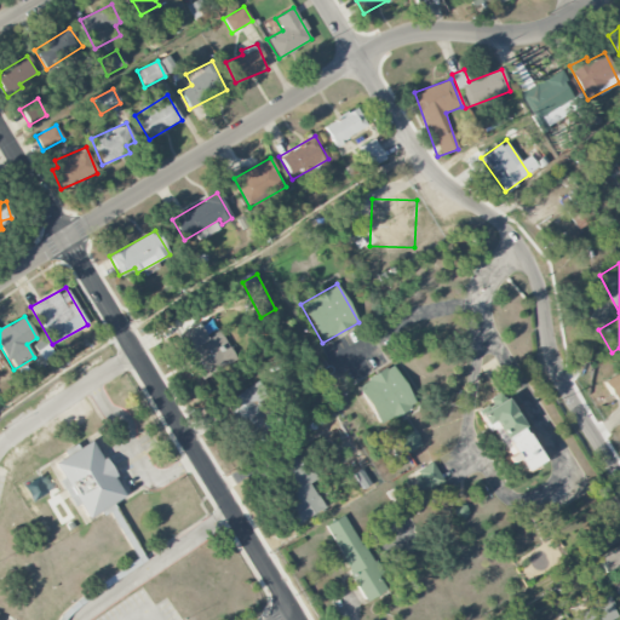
[(222,329),(206,338),(199,323),(177,336),(199,380),(236,361),(222,329)]
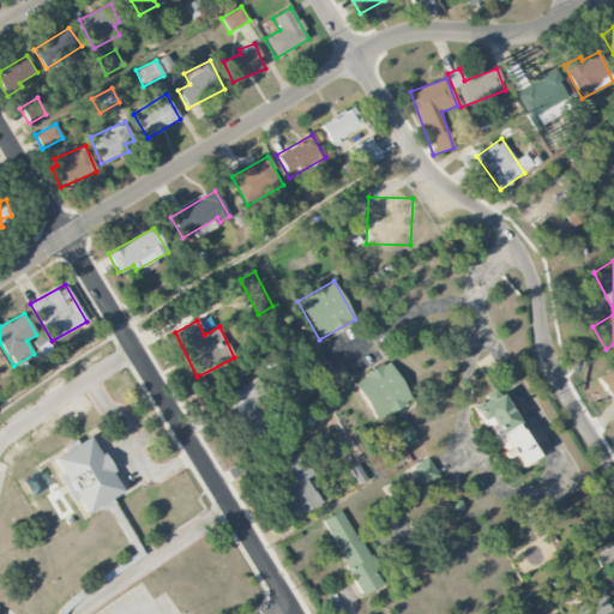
[(375,421),(411,402),(390,362),(354,381),(375,421)]
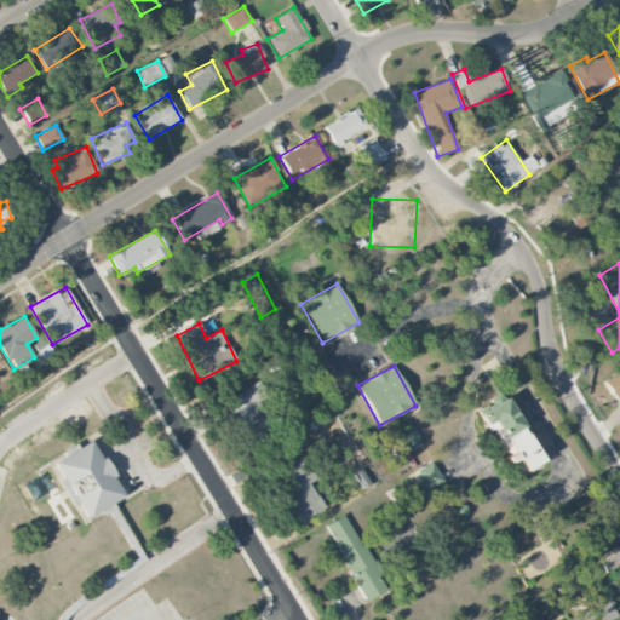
[(619,372),(603,380),(613,400),(619,396),(619,372)]
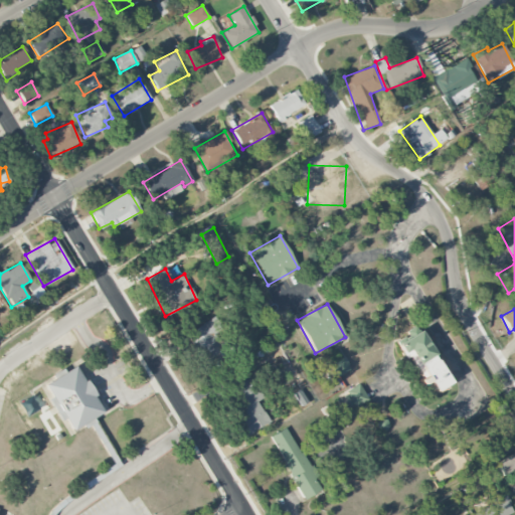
[(190,331),(208,370),(234,358),(215,319),(190,331)]
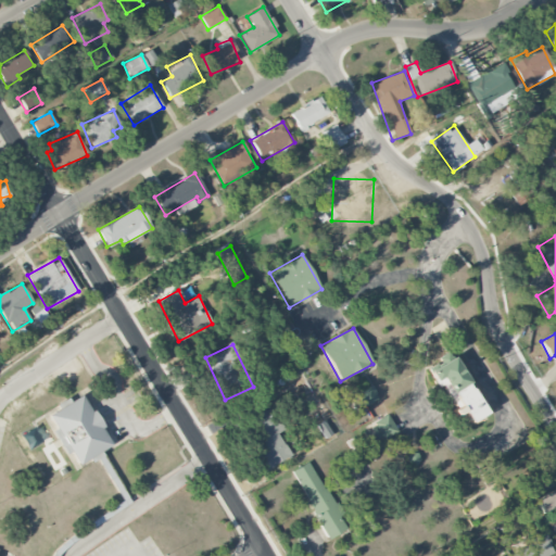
[(485,414),(453,357),(428,370),(438,388),(442,384),(457,412),(460,409),(468,424),(485,414)]
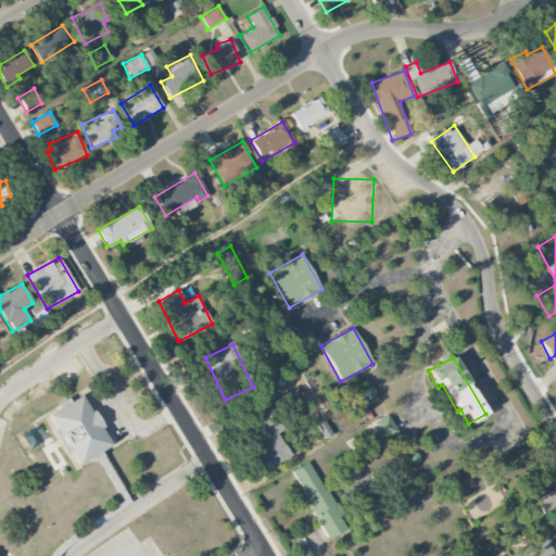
[(377,399),(370,387),(357,394),(364,406),(377,399)]
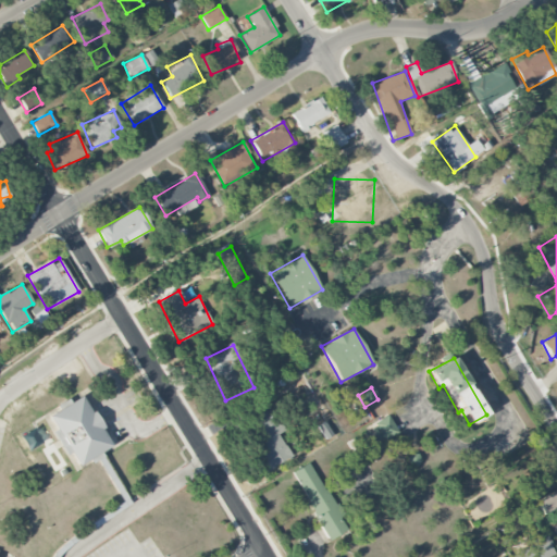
[(58,412),(65,424),(58,429),(72,452),(77,448),(85,461),(119,442),(109,426),(112,424),(101,406),(98,408),(88,392),(77,398),(75,395),(62,401),(65,407),(58,412)]
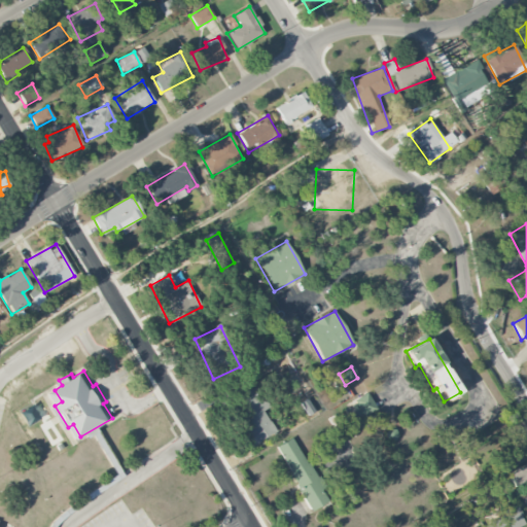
[(264,411),(270,408),(259,391),(253,395),(249,387),(232,398),(247,424),(238,429),(249,448),(276,431),(264,411)]
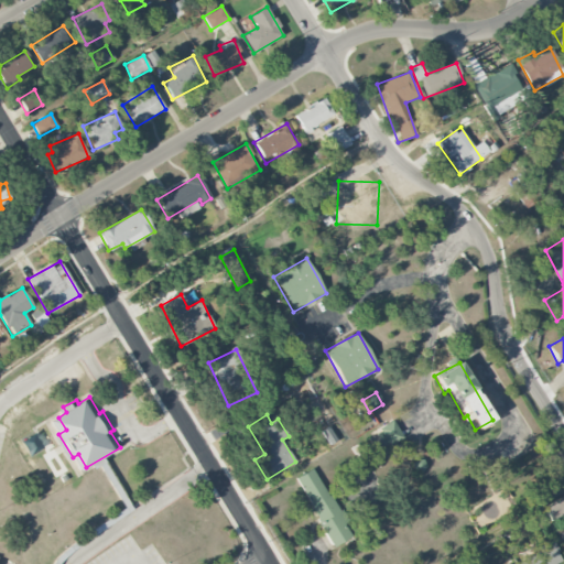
[(402,437),(393,421),(377,429),(380,433),(371,437),(378,449),(402,437)]
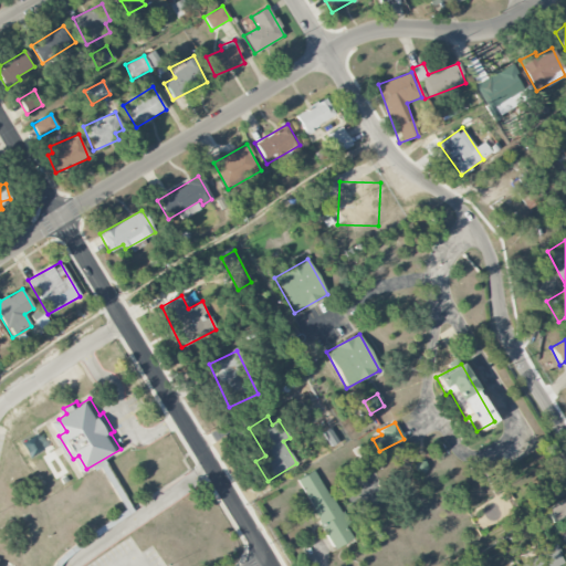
[(296,480),(333,548),(352,538),(315,470),(296,480)]
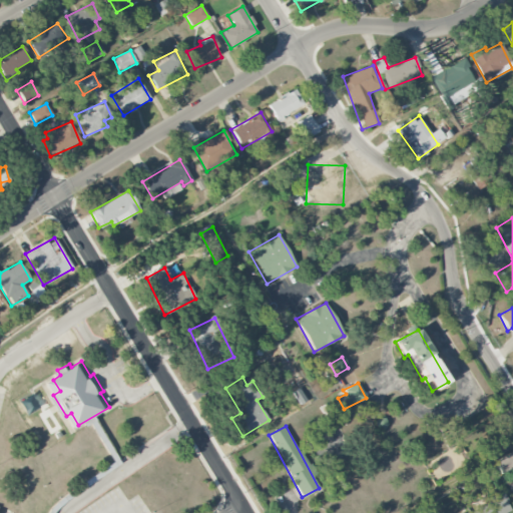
[(512,467),(512,461),(509,454),(494,463),(501,474),(512,467)]
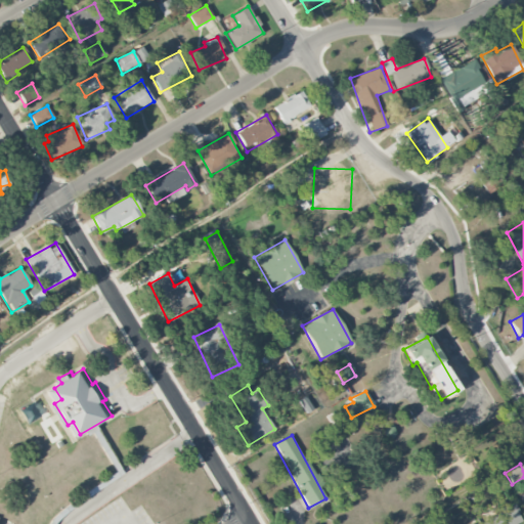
[(520,523),(523,522),(513,504),(482,522),(483,523),(520,523)]
